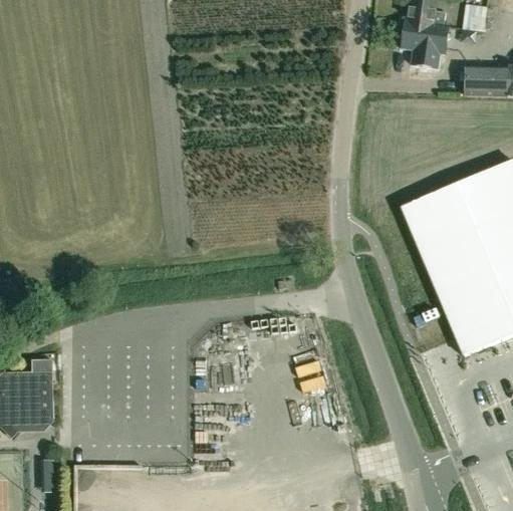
[(444,12),(434,11),(436,0),(409,0),(406,19),(421,21),(420,32),(431,34),(432,23),(442,24),(444,12)]
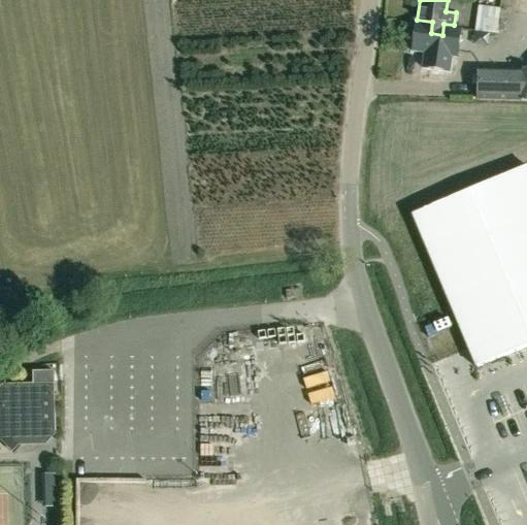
[(475,15),(473,28),(495,31),(497,19),(475,15)]
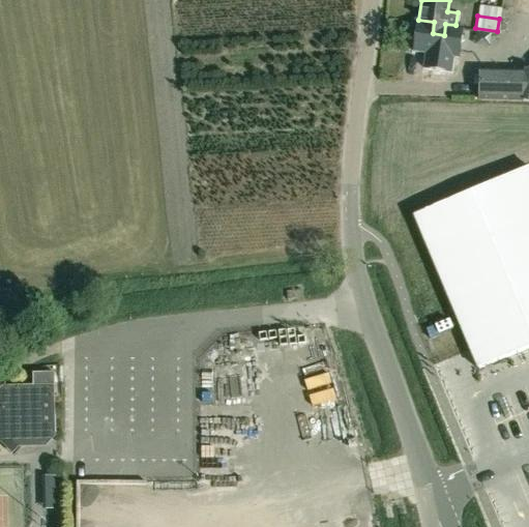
[(418,20),(416,20),(412,49),(458,55),(462,26),(456,25),(445,24),(444,35),(433,33),(434,22),(418,20)]
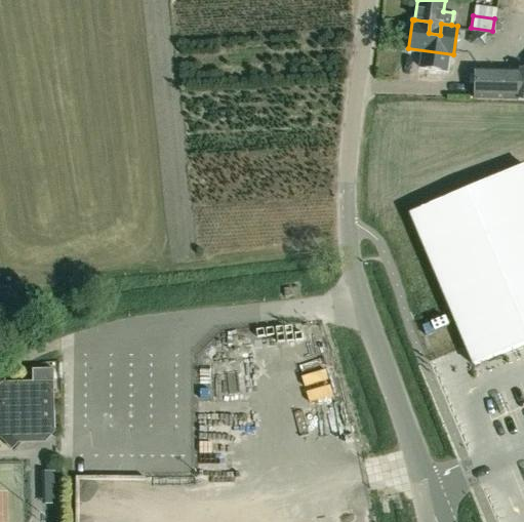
[(523,68),(473,67),(472,96),(523,98),(523,68)]
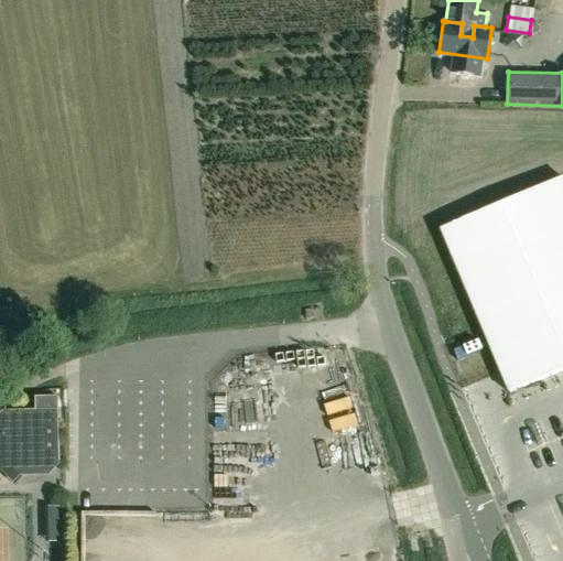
[(0,408),(0,440),(0,449),(1,450),(18,465),(22,470),(26,465),(40,464),(45,470),(52,462),(57,462),(56,407),(56,395),(33,395),(34,408),(0,408)]
